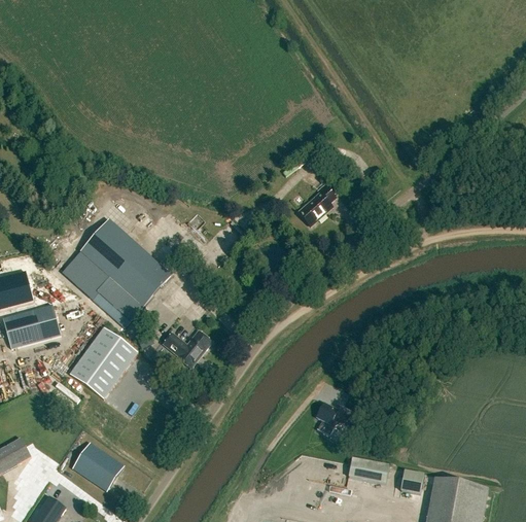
[(331,205),(332,205),(329,201),(336,196),(324,182),(317,188),(319,190),(297,209),(310,224),(311,223),(309,222),(316,216),(317,217),(325,211),(323,210),(330,204),(331,205)]
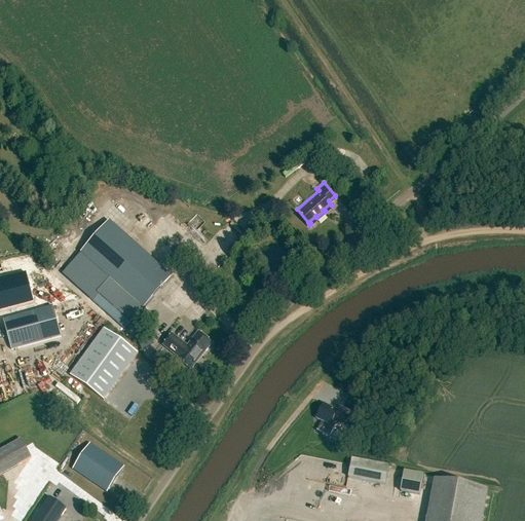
[(81,249),(111,275),(142,303),(169,272),(109,218),(81,249)]
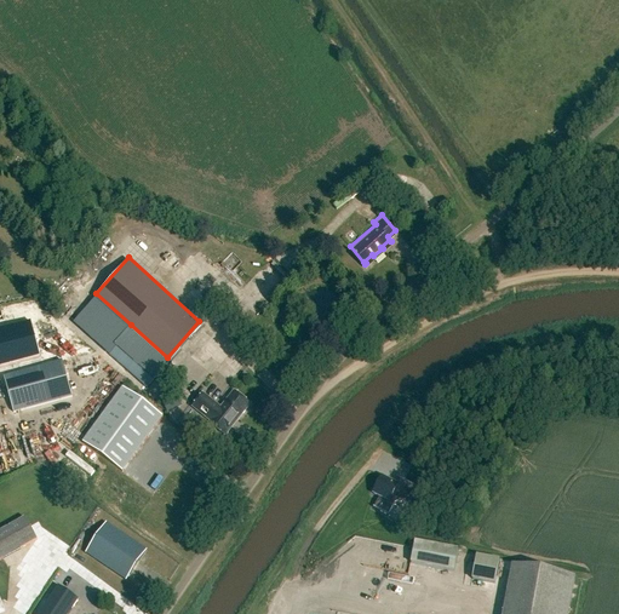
[(29,316),(0,325),(0,362),(39,353),(29,316)]
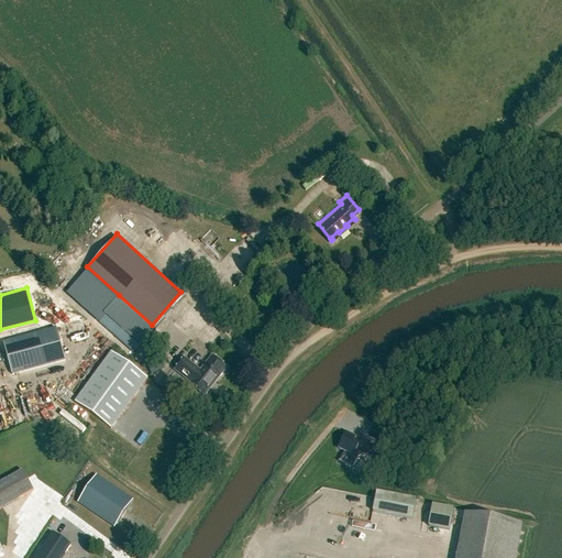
[(139,340),(152,325),(119,295),(107,308),(105,310),(98,318),(132,348),(139,340)]
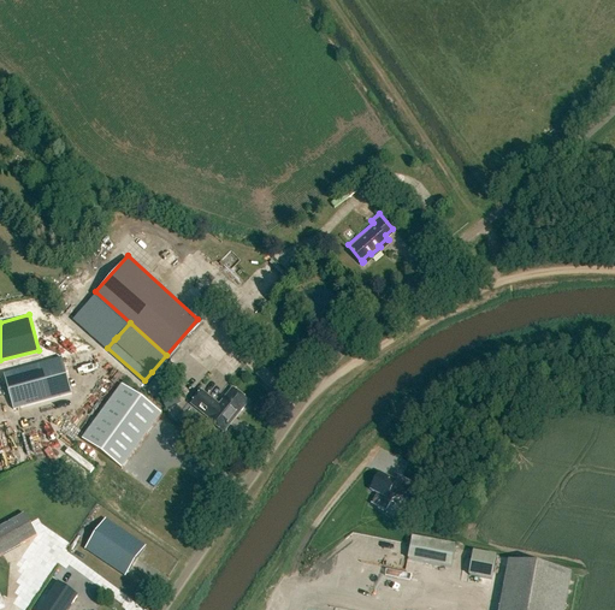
[(71,389),(61,354),(3,369),(12,406),(71,389)]
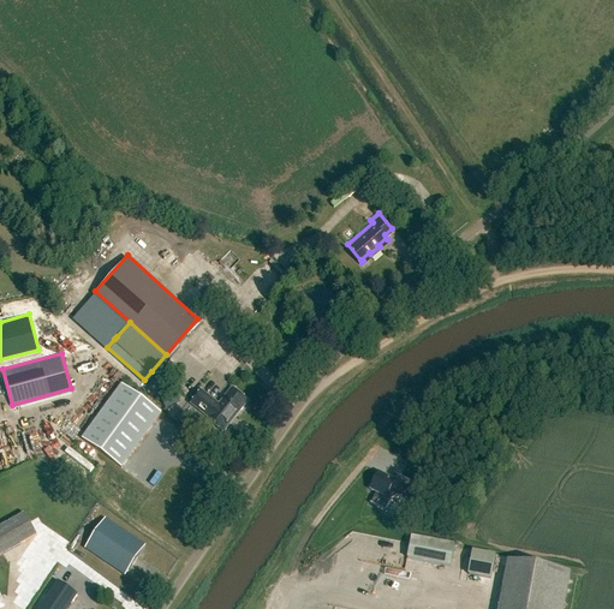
[(120,463),(160,409),(121,380),(81,434),(120,463)]
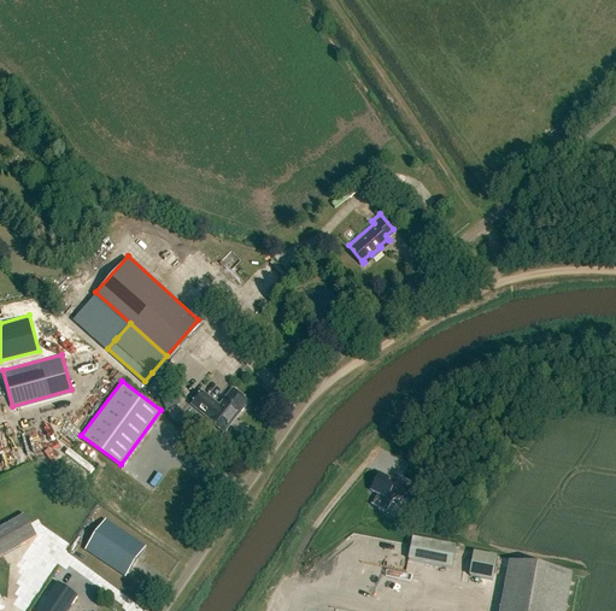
[(222,430),(247,399),(230,386),(216,403),(199,388),(189,400),(207,416),(206,417),(222,430)]
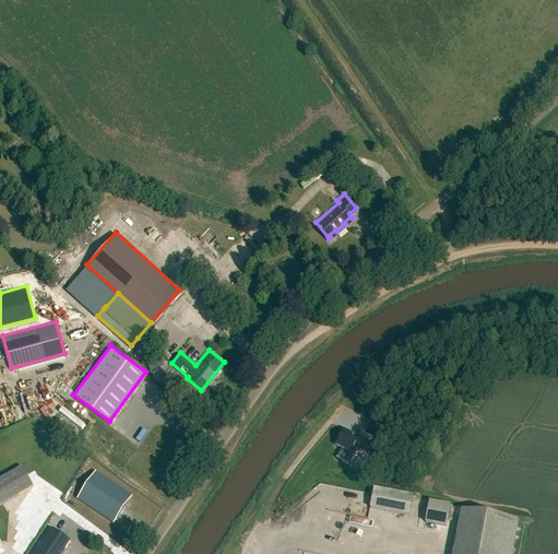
[(0,407),(0,421),(14,419),(11,402),(0,404),(0,407)]
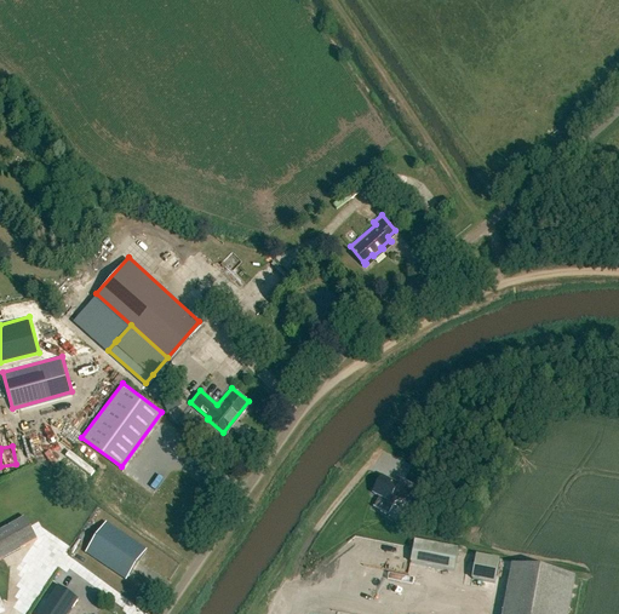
[(417,482),(399,474),(397,475),(399,475),(396,480),(380,471),(376,481),(376,480),(372,486),(373,486),(372,488),(378,492),(373,503),(372,501),(372,503),(388,511),(388,510),(387,510),(394,498),(397,495),(407,500),(416,483),(417,483),(417,482)]
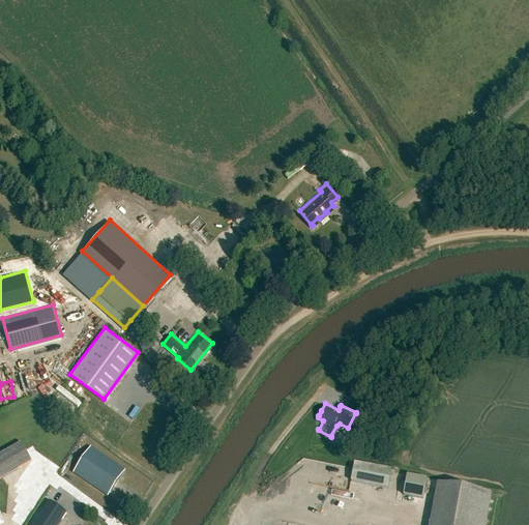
[(0,472),(29,457),(19,439),(0,448),(0,472)]
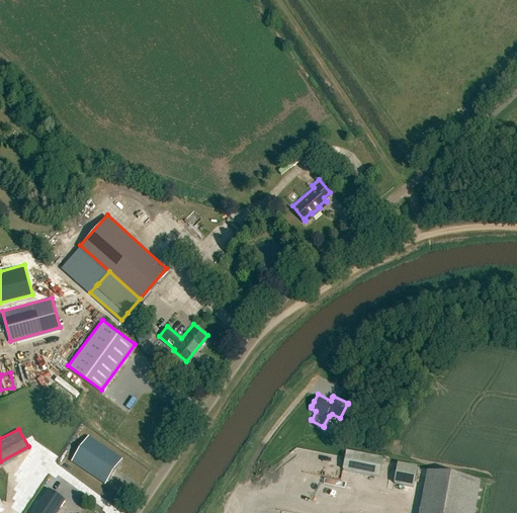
[(121,455),(88,433),(71,458),(104,482),(121,455)]
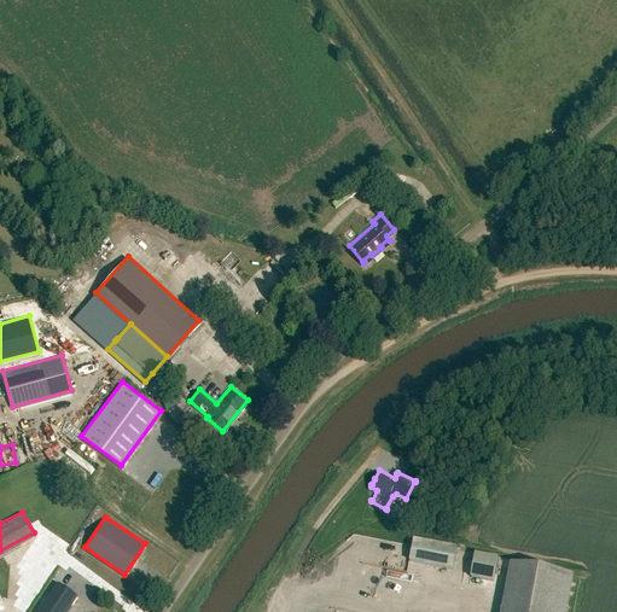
[(413,536),(408,558),(452,566),(455,545),(413,536)]
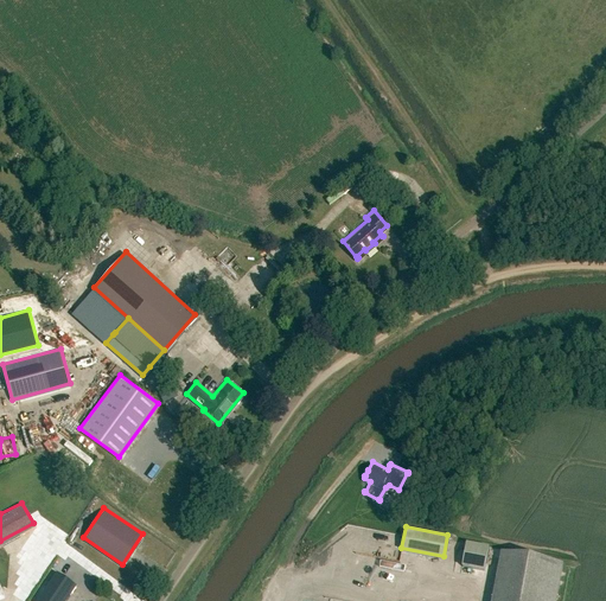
[(488,544),(465,541),(460,564),(484,569),(488,544)]
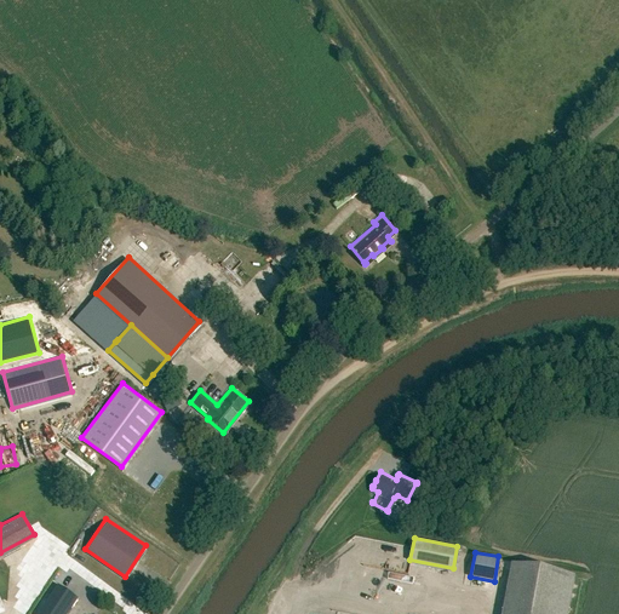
[(79,563),(68,556),(55,575),(66,583),(79,563)]
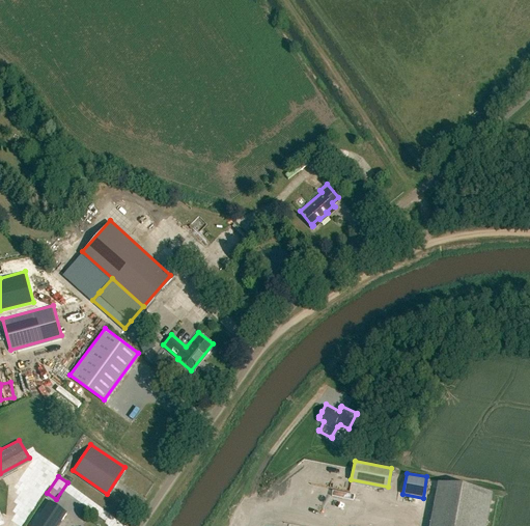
[(482,525),(490,489),(457,482),(457,480),(447,478),(447,481),(444,480),(435,525),(482,525)]
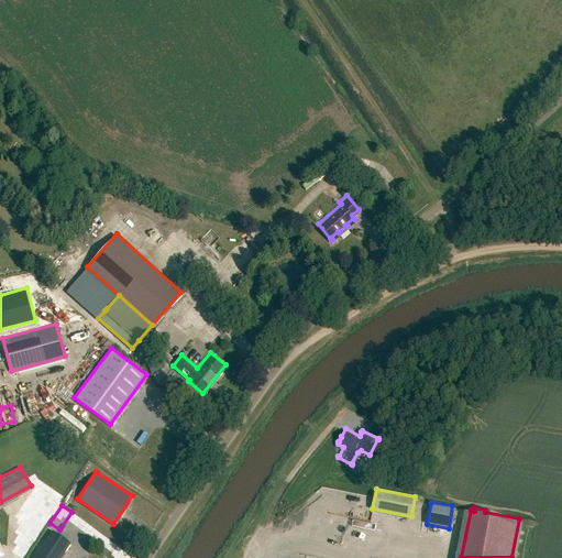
[(33,557),(57,557),(70,540),(52,527),(32,557),(33,557)]
